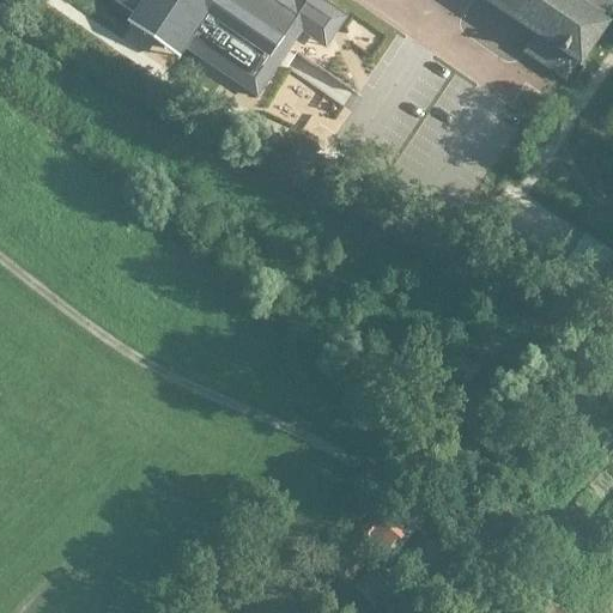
[(113,0),(137,16),(134,17),(133,19),(158,36),(182,53),(183,50),(186,49),(218,72),(256,98),(281,61),(305,26),(313,31),(321,37),(327,29),(333,19),(316,8),(304,0),(296,0),(297,0),(293,5),(287,0),(113,0)]
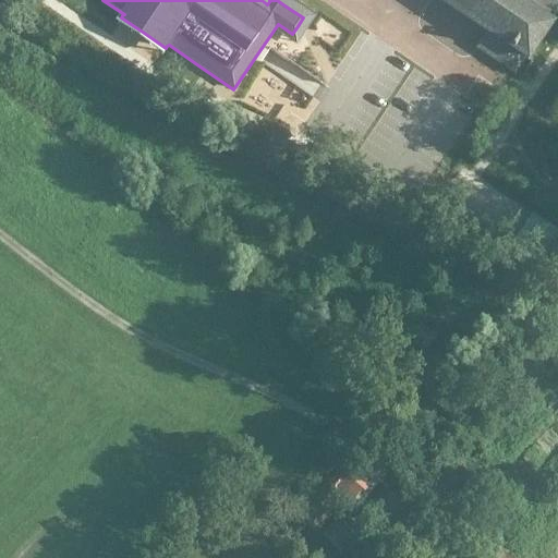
[(439,0),(488,33),(477,49),(514,75),(525,59),(529,61),(553,25),(549,24),(557,11),(557,4),(550,0),(439,0)]
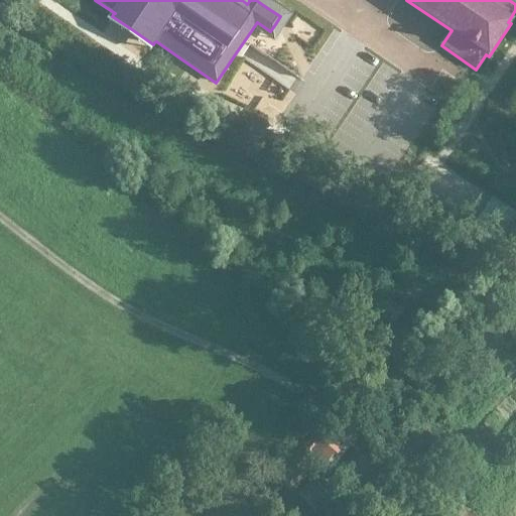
[(327,136),(315,153),(349,175),(360,159),(327,136)]
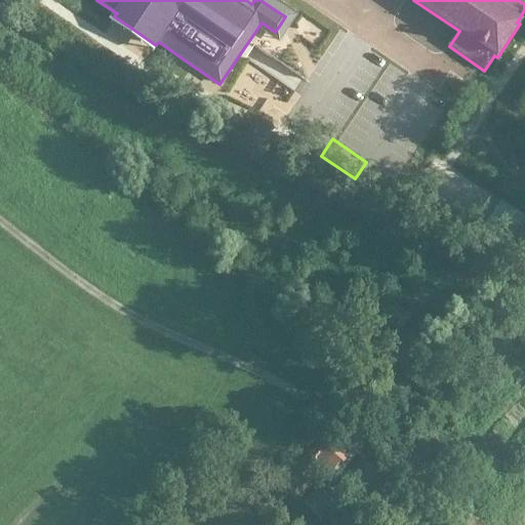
[(324,486),(333,493),(364,458),(327,428),(311,446),(309,445),(278,483),(298,501),(321,475),(328,481),(324,486)]
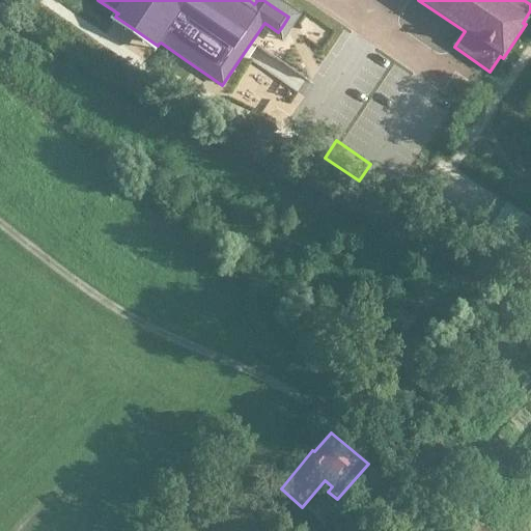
[(306,509),(324,527),(339,512),(322,495),(306,509)]
